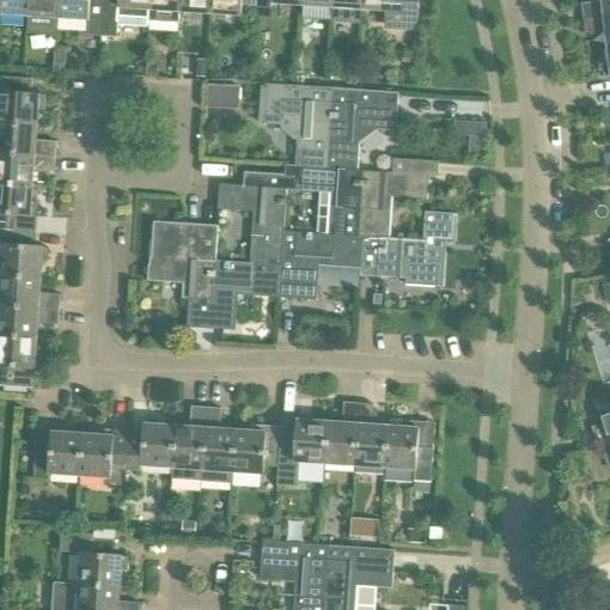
[(0,11),(25,13),(25,0),(0,0),(0,11)]
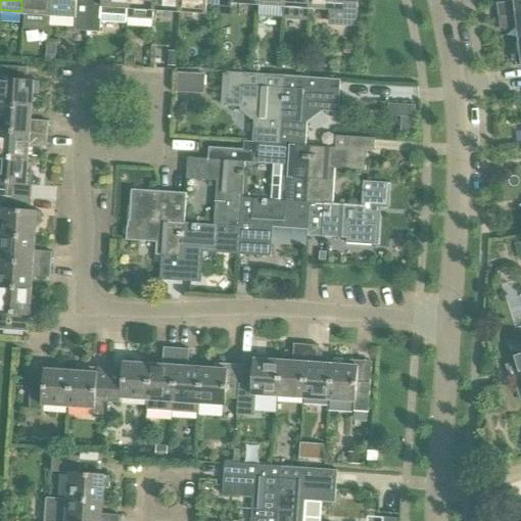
[(21,0),(21,11),(20,26),(46,28),(47,13),(47,0),(21,0)]
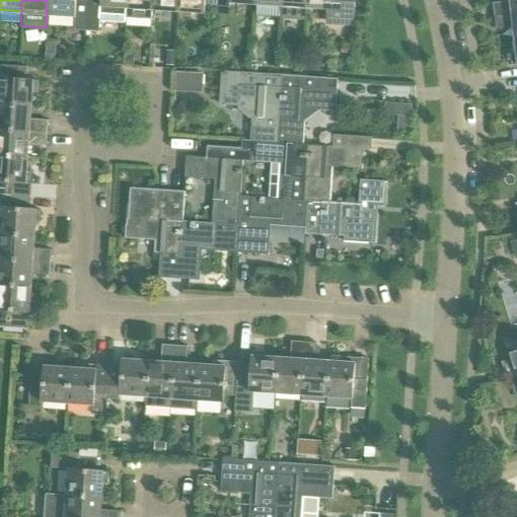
[(47,0),(47,13),(73,15),(72,26),(74,28),(85,29),(87,0),(47,0)]
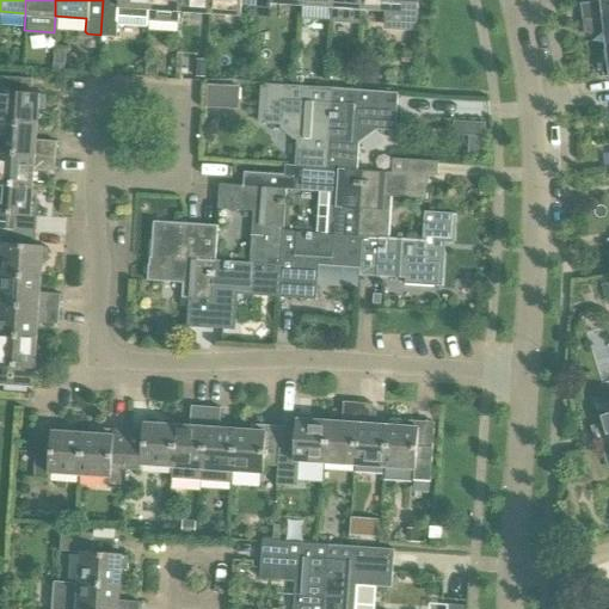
[(115,35),(116,23),(147,25),(148,7),(148,0),(103,0),(100,35),(115,35)]
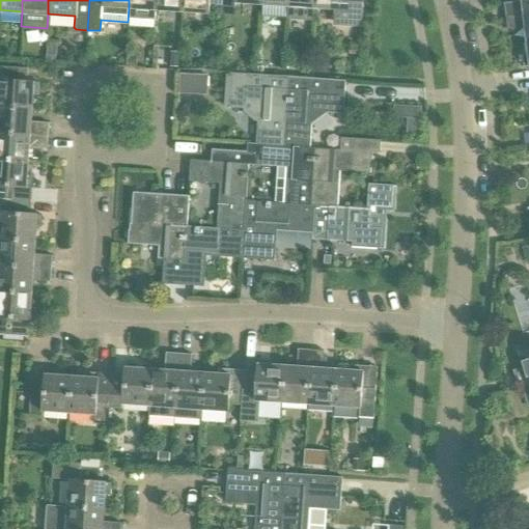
[(130,6),(129,16),(154,18),(155,8),(155,0),(129,0),(129,6),(130,6)]
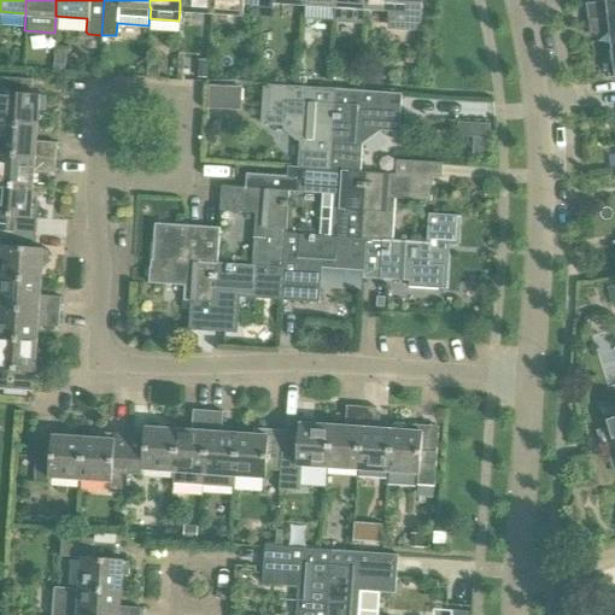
[(180,0),(180,10),(210,12),(211,0),(180,0)]
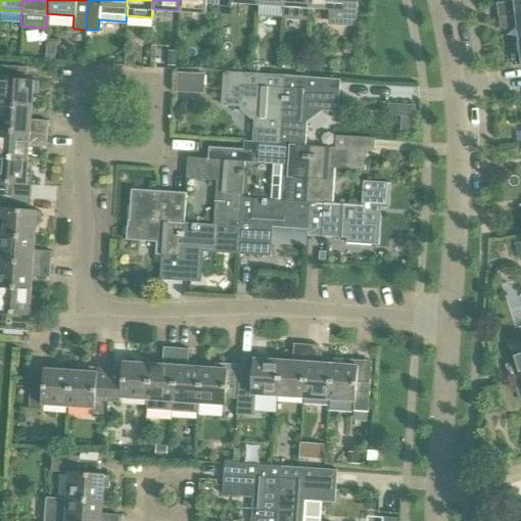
[(179,0),(178,10),(205,11),(205,5),(218,5),(218,0),(179,0)]
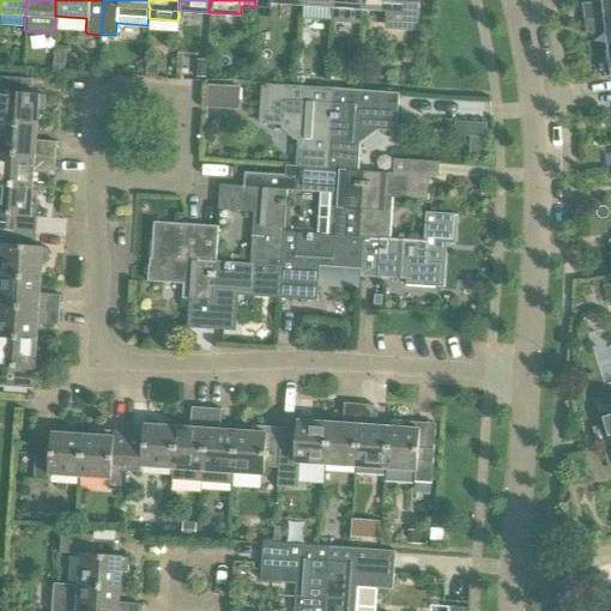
[(332,0),(332,6),(332,18),(362,20),(362,8),(362,0),(332,0)]
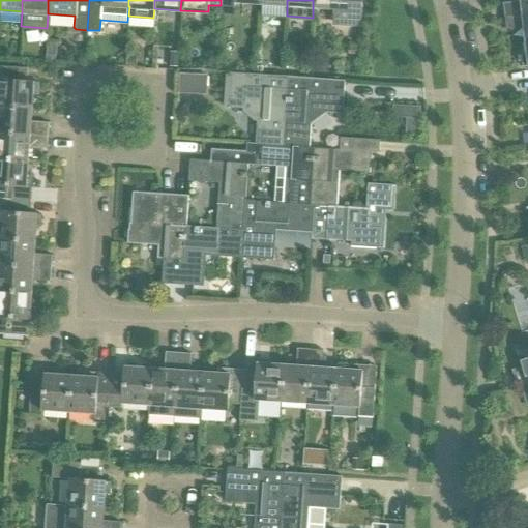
[(313,0),(313,7),(335,9),(334,19),(358,21),(357,24),(359,24),(360,0),(313,0)]
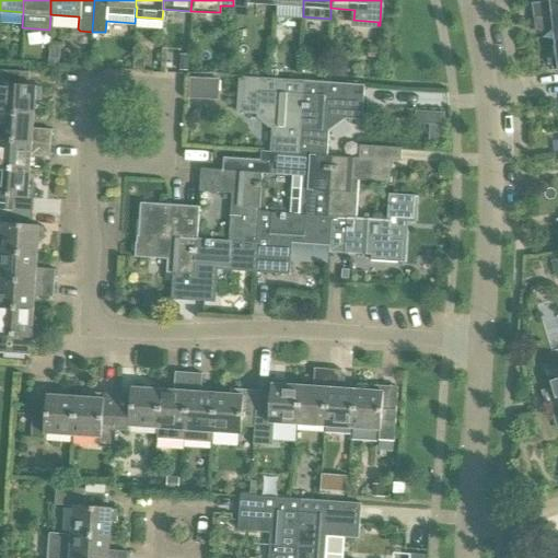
[(531,2),(533,15),(557,12),(557,0),(549,0),(531,2)]
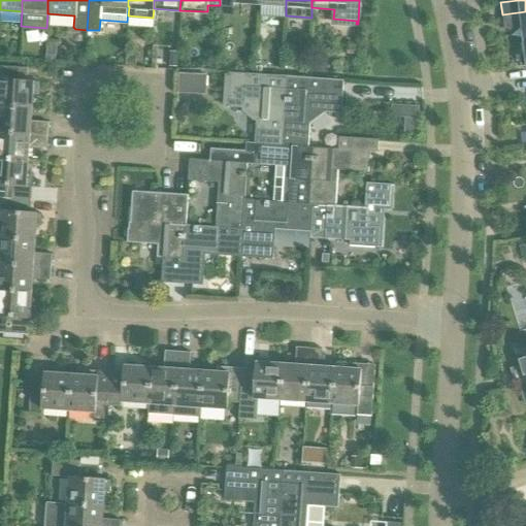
[(525,11),(502,14),(504,28),(521,26),(523,37),(525,36),(525,11)]
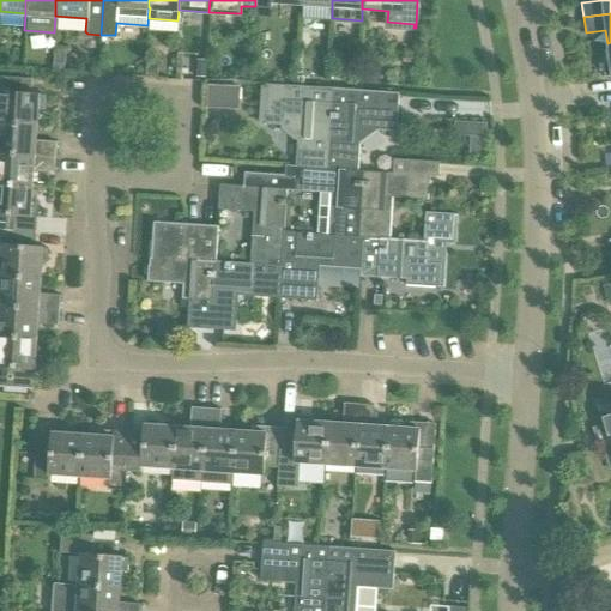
[(64,49),(54,48),(53,61),(62,62),(64,49)]
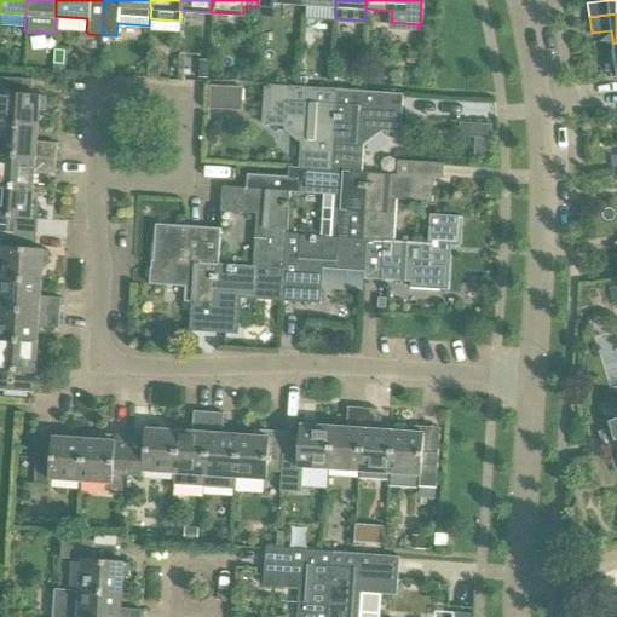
[(145,75),(157,76),(159,59),(148,58),(145,75)]
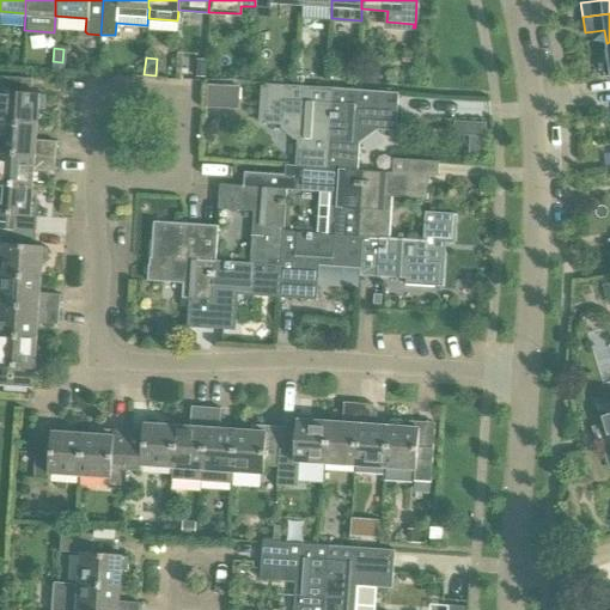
[(195,58),(194,74),(202,74),(203,58),(195,58)]
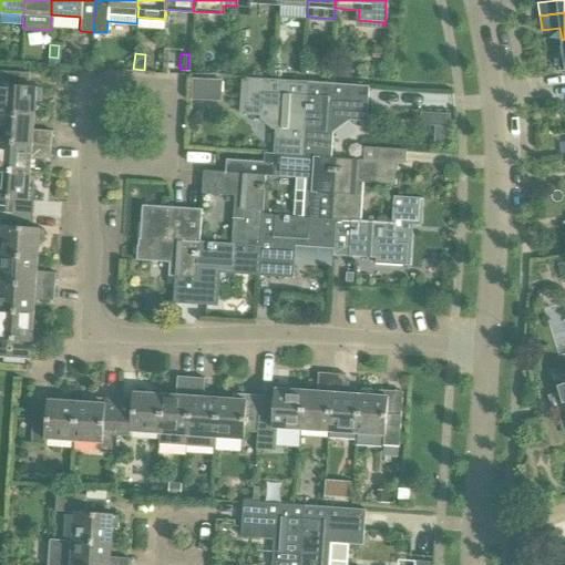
[(348,61),(335,60),(334,74),(347,75),(348,61)]
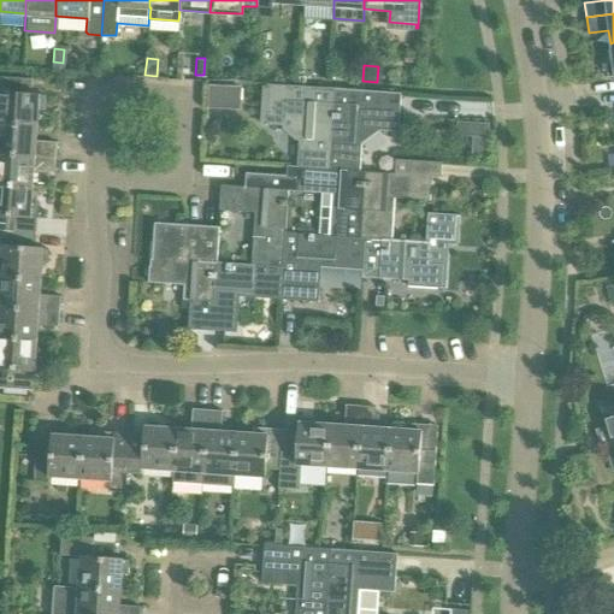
[(0,122),(35,124),(36,108),(43,108),(43,95),(37,95),(37,93),(29,93),(30,78),(0,75),(0,122)]
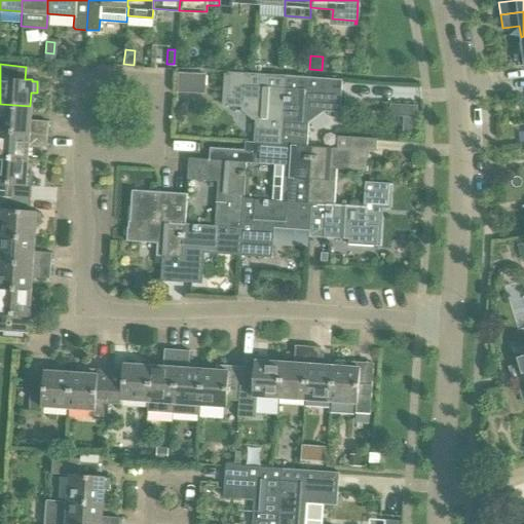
[(177,70),(176,89),(204,91),(206,71),(177,70)]
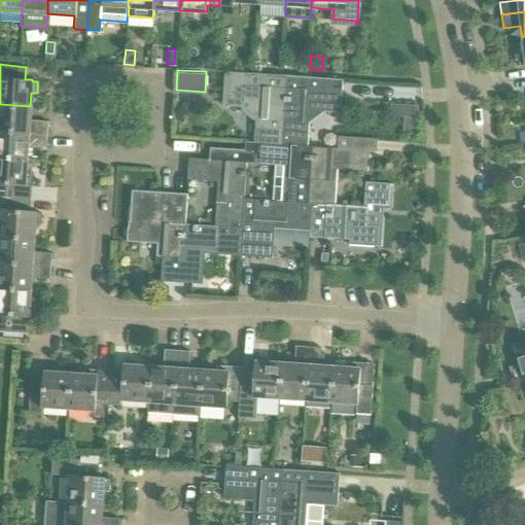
[(255,117),(253,141),(280,142),(284,74),(228,70),(225,104),(241,105),(241,109),(251,117),(255,117)]
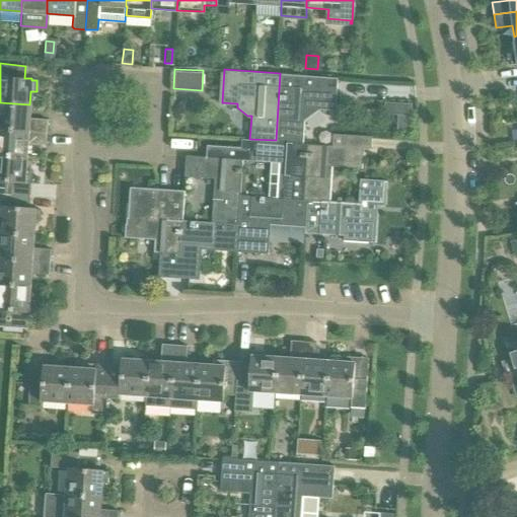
[(276,140),(302,142),(303,119),(317,108),(335,109),(337,76),(280,73),(276,140)]
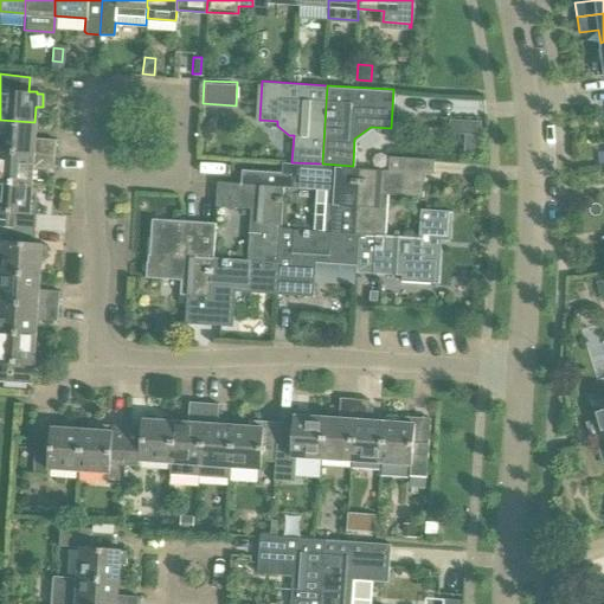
[(482,120),(462,119),(462,133),(481,134),(482,120)]
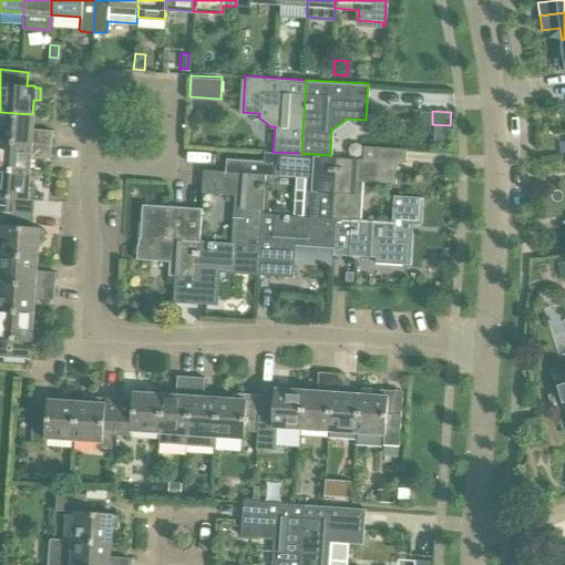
[(0,140),(50,144),(51,131),(31,129),(32,114),(0,112),(0,140)]
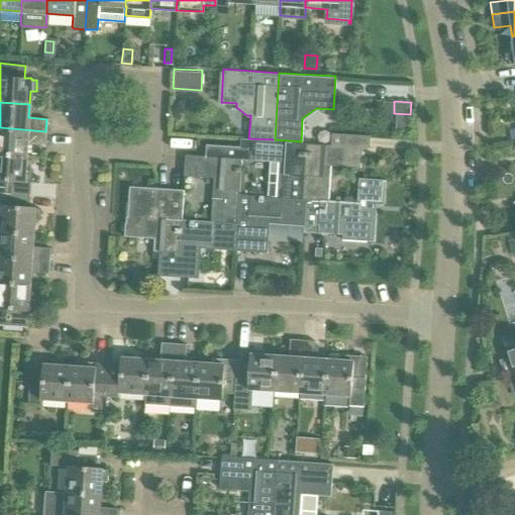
[(0,152),(26,156),(26,143),(44,144),(45,131),(0,127),(0,152)]
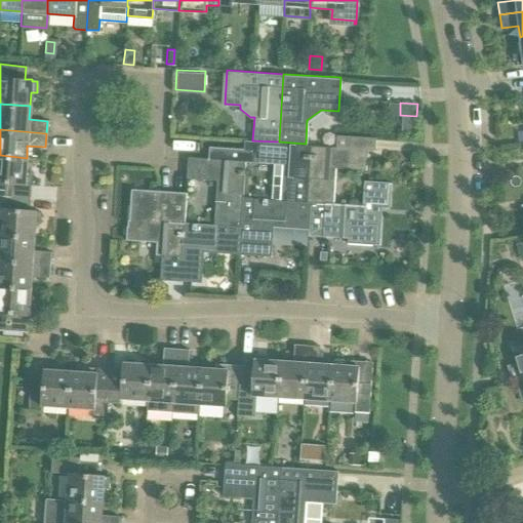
[(310,144),(307,200),(310,201),(332,202),(334,167),(365,169),(366,150),(373,150),(374,136),(335,134),(334,146),(310,144)]
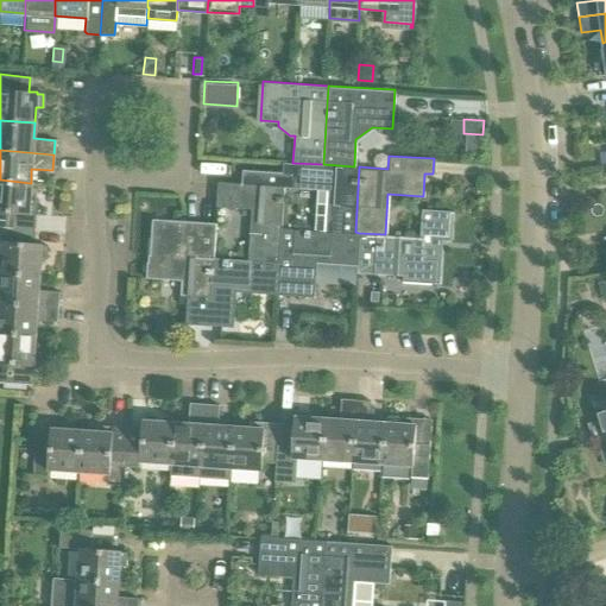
[(240,169),(239,183),(284,187),(316,189),(313,231),(323,232),(355,232),(359,166),(354,166),(323,164),(292,163),(284,163),(284,171),(240,169)]
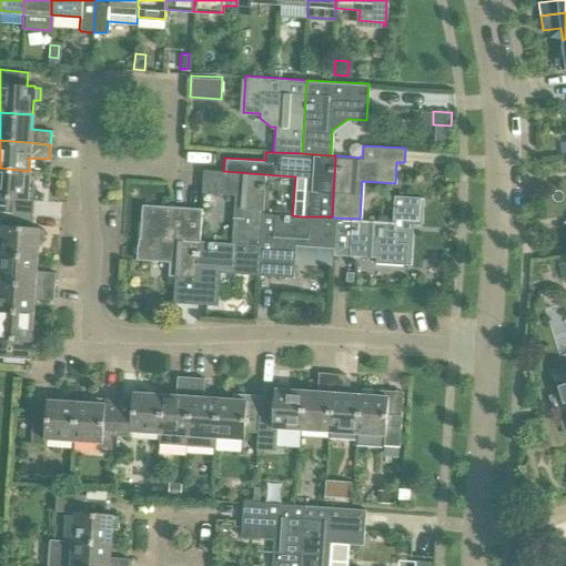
[(0,211),(31,213),(33,188),(27,187),(29,171),(0,168),(0,211)]
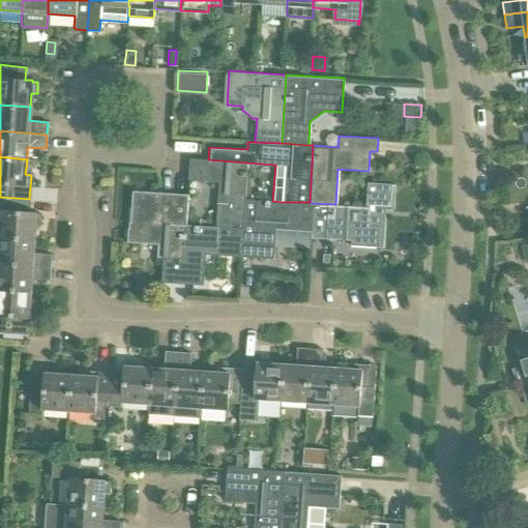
[(214,225),(243,226),(245,200),(247,163),(208,159),(187,158),(186,178),(217,180),(214,225)]
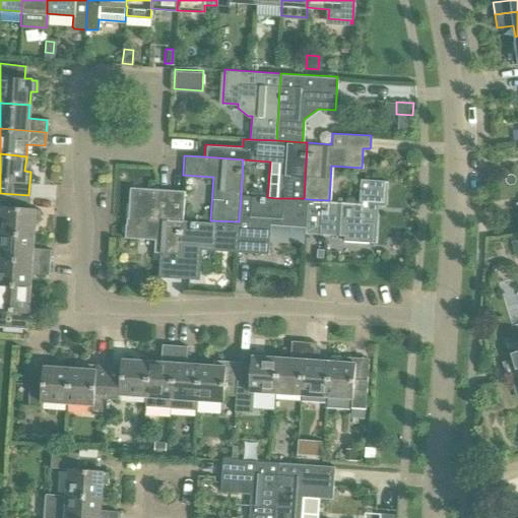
[(304,232),(344,235),(344,240),(375,242),(377,205),(385,205),(387,180),(360,178),(359,202),(329,200),(307,199),(305,225),(304,225),(304,232)]
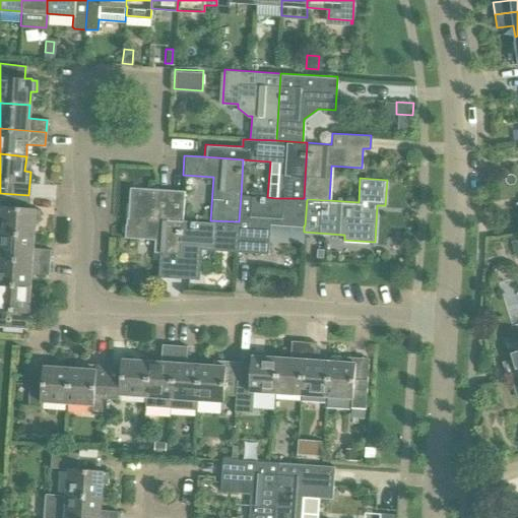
[(126,223),(124,222),(123,237),(154,239),(153,250),(158,251),(158,252),(179,252),(181,219),(168,218),(170,189),(128,187),(126,223)]
